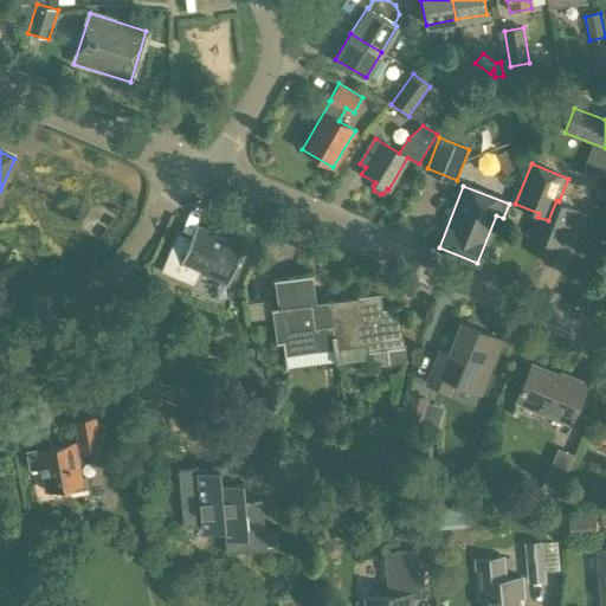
[(559,201),(556,200),(548,220),(537,217),(529,236),(560,249),(575,208),(559,201)]
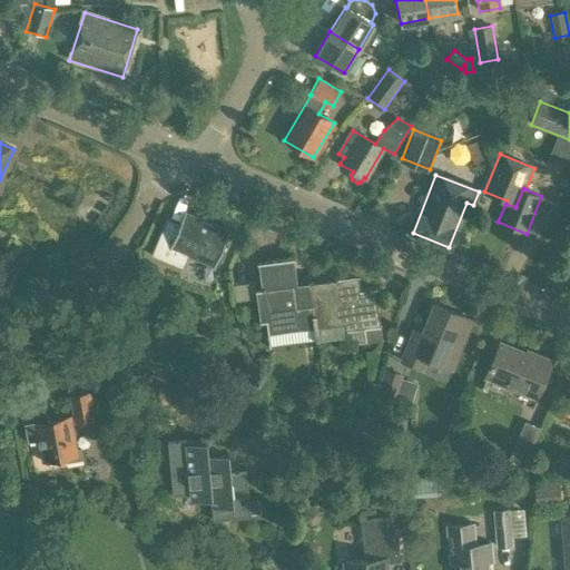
[(229,231),(186,213),(180,225),(168,219),(153,255),(184,268),(189,255),(215,266),(229,231)]
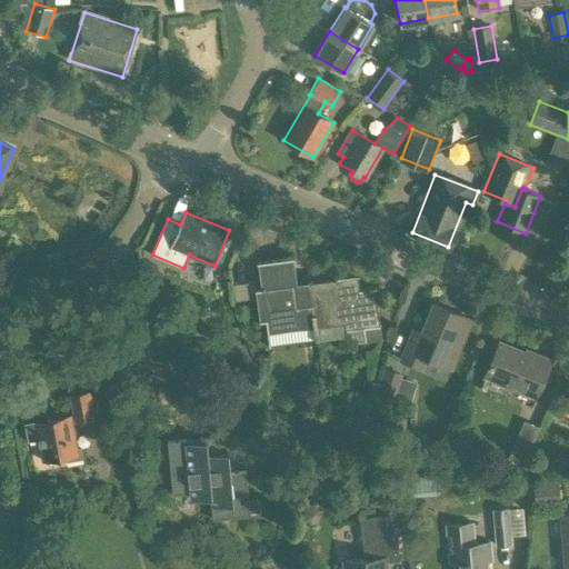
[(297,283),(293,259),(295,259),(293,257),(256,262),(256,263),(257,263),(260,289),(255,289),(255,290),(261,290),(266,320),(259,321),(259,322),(266,321),(269,347),(270,347),(267,326),(311,320),(315,340),(318,340),(315,319),(310,282),(297,283)]
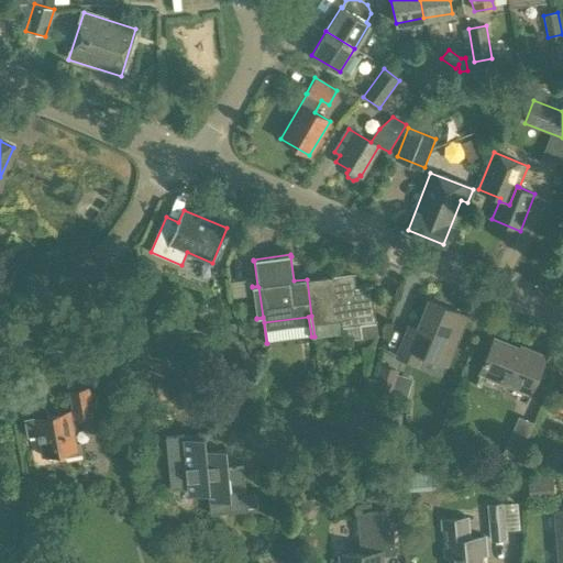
[(146,293),(162,289),(156,264),(148,261),(140,263),(146,293)]
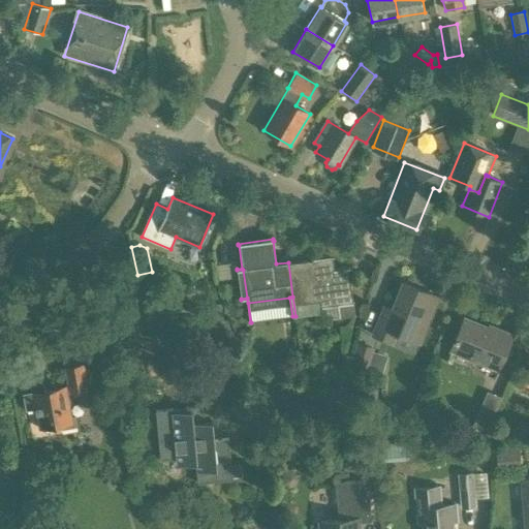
[(288,262),(292,297),(317,293),(318,301),(336,298),(338,316),(354,314),(352,302),(347,302),(342,269),(348,268),(348,267),(334,269),(333,256),(334,256),(333,255),(312,258),(288,262)]
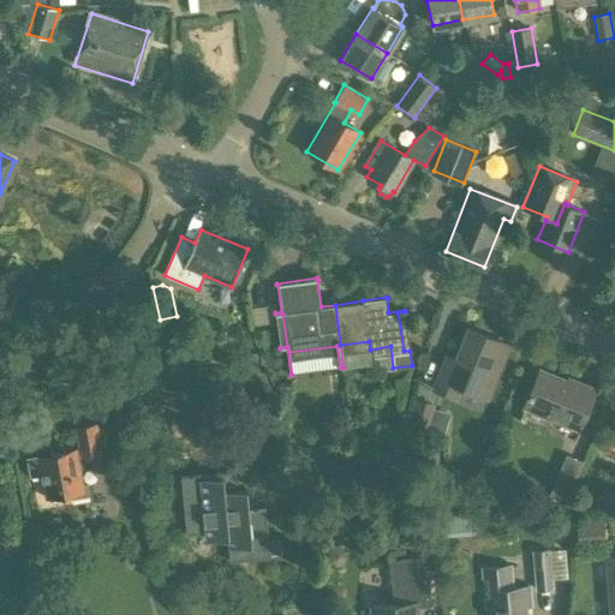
[(487,398),(508,345),(469,329),(455,360),(447,357),(434,389),(454,398),(459,386),(487,398)]
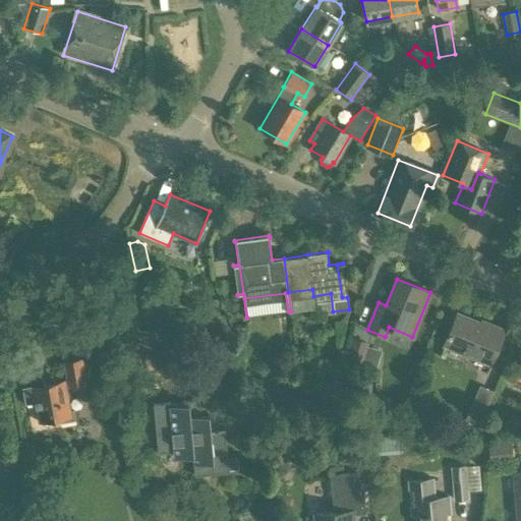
[(490,328),(457,313),(444,345),(489,363),(504,331),(491,326),(490,328)]
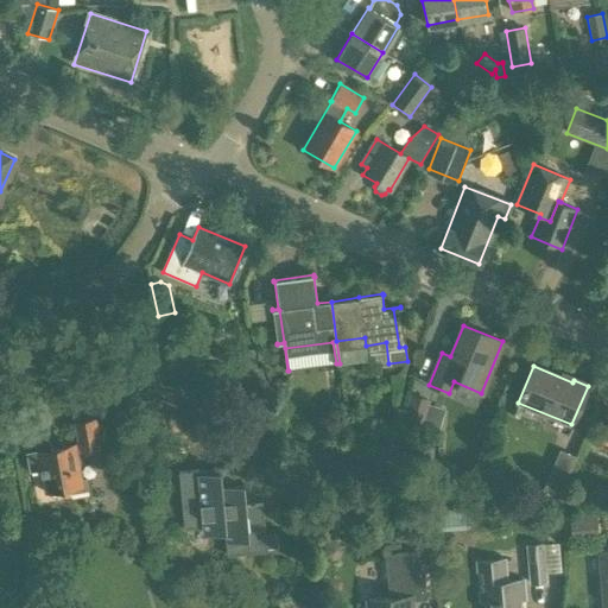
[(423,425),(430,399),(411,394),(404,419),(423,425)]
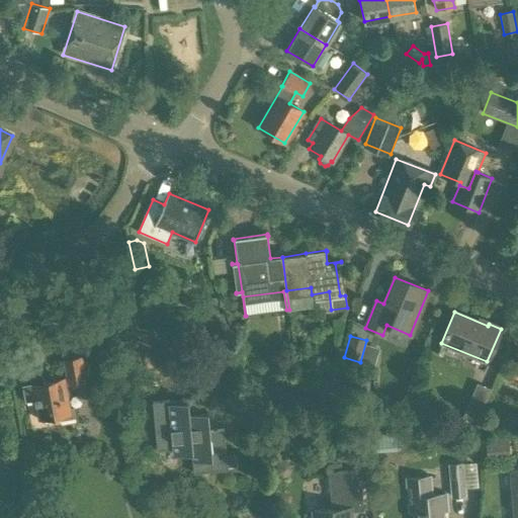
[(69,408),(65,385),(85,381),(81,357),(64,360),(67,377),(22,385),(25,402),(36,400),(39,420),(59,417),(60,420),(75,418),(73,408),(69,408)]
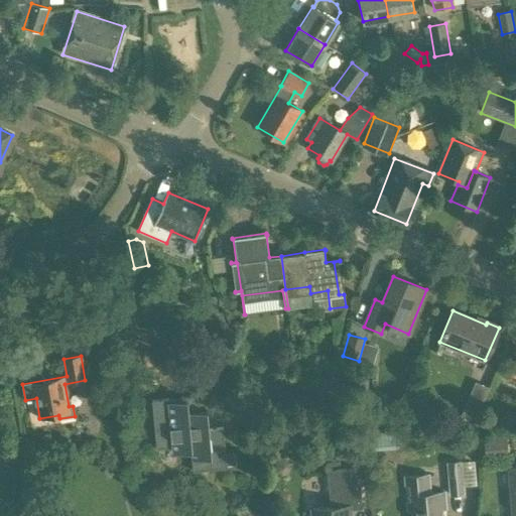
[(367,400),(369,370),(351,369),(349,398),(367,400)]
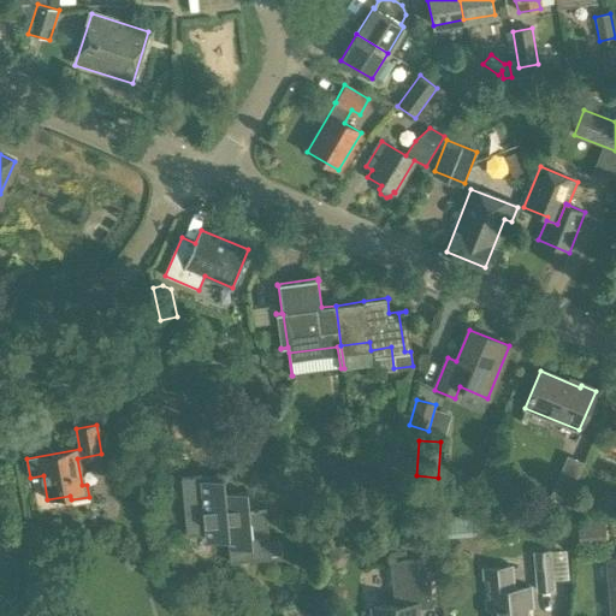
[(567,456),(550,497),(567,504),(584,463),(567,456)]
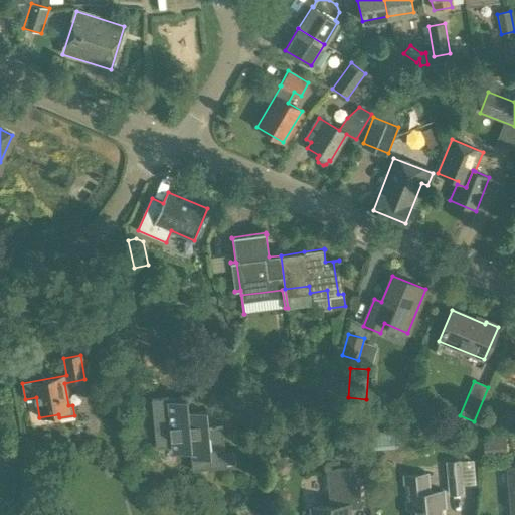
[(209,405),(209,408),(221,412),(226,395),(211,390),(206,405),(209,405)]
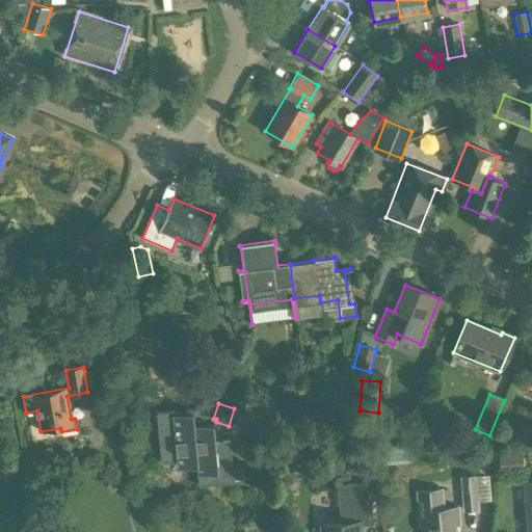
[(207,444),(203,409),(157,415),(162,462),(197,458),(200,485),(234,482),(233,477),(240,476),(239,467),(232,468),(230,442),(207,444)]
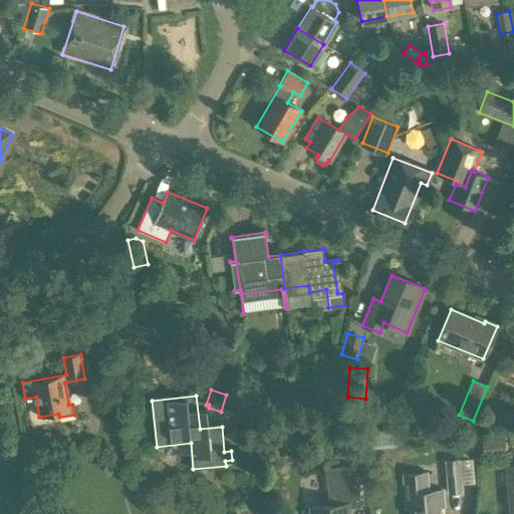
[(372,449),(383,448),(381,431),(371,432),(372,449)]
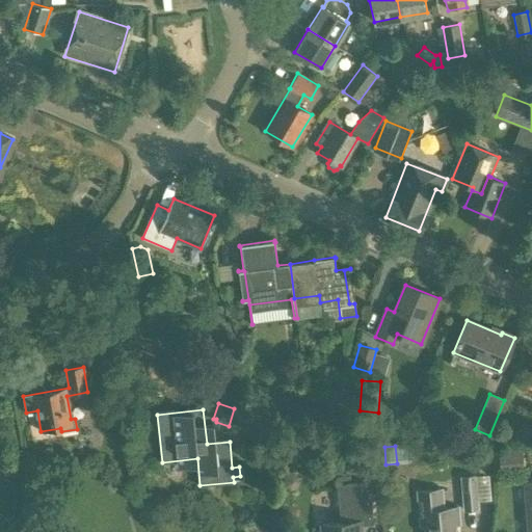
[(323,468),(324,474),(330,480),(337,479),(336,466),(323,468)]
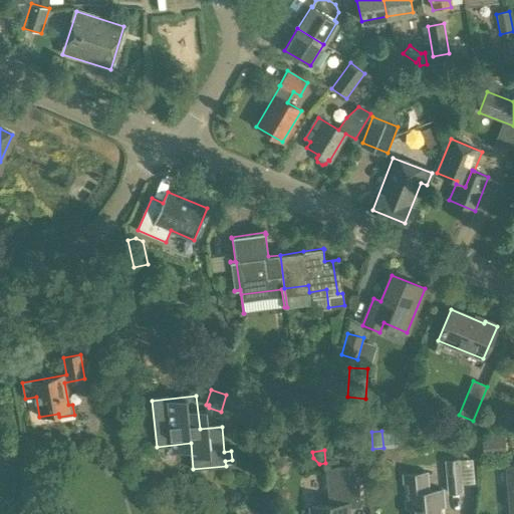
[(447,494),(463,493),(460,459),(445,460),(447,494)]
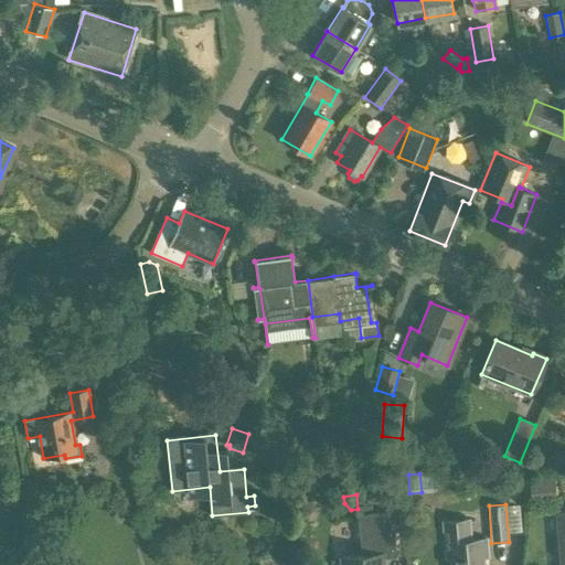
[(383,564),(383,557),(396,556),(392,512),(358,515),(362,556),(341,558),(342,563),(337,564),(383,564)]
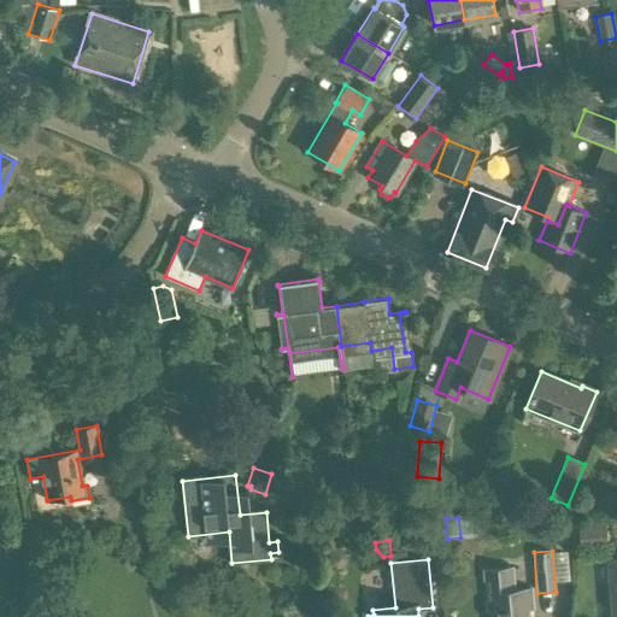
[(515,591),(513,569),(485,571),(487,611),(492,611),(492,616),(527,616),(527,610),(533,609),(532,589),(515,591)]
